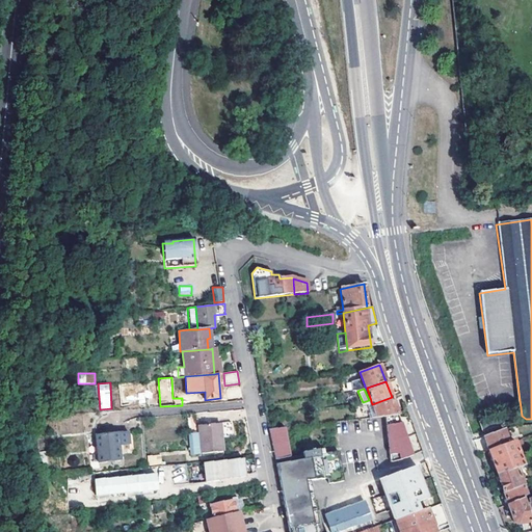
[(376,416),(398,416),(392,397),(372,404),(376,416)]
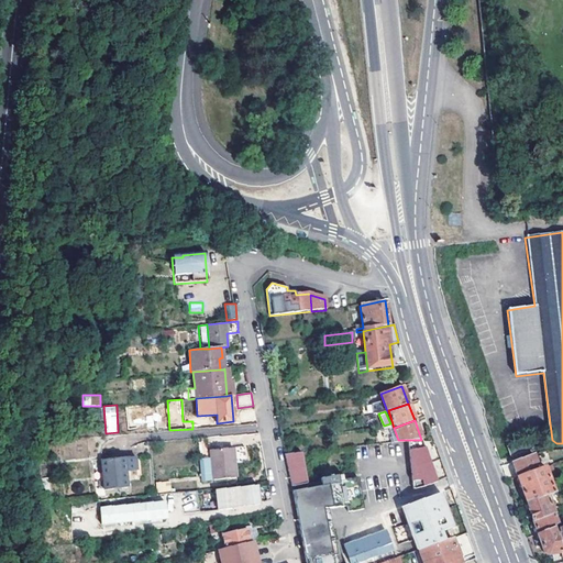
[(507,446),(510,456),(532,448),(529,438),(507,446)]
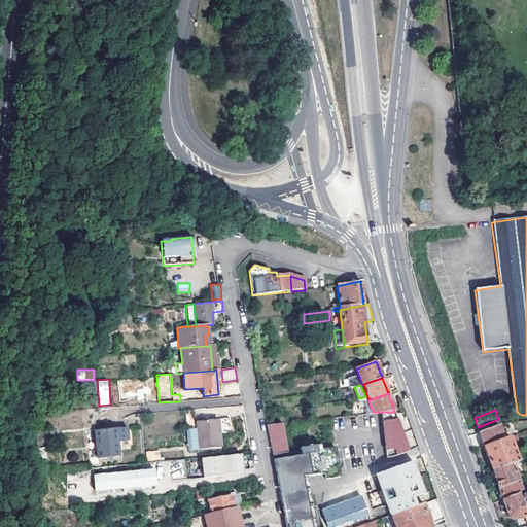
[(188,428),(190,448),(223,444),(221,430),(232,429),(230,415),(197,419),(198,427),(188,428)]
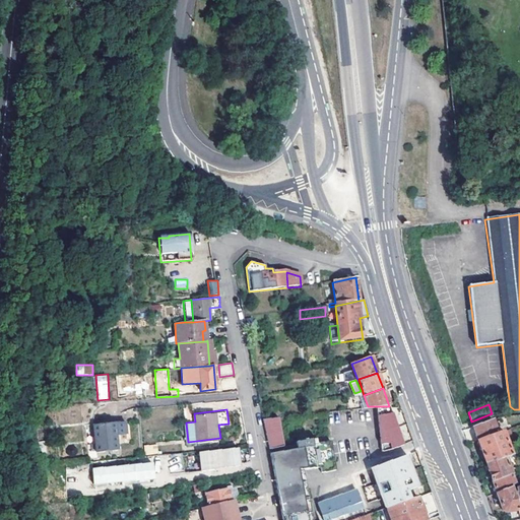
[(378,411),(380,439),(381,451),(392,450),(403,445),(390,409),(378,411)]
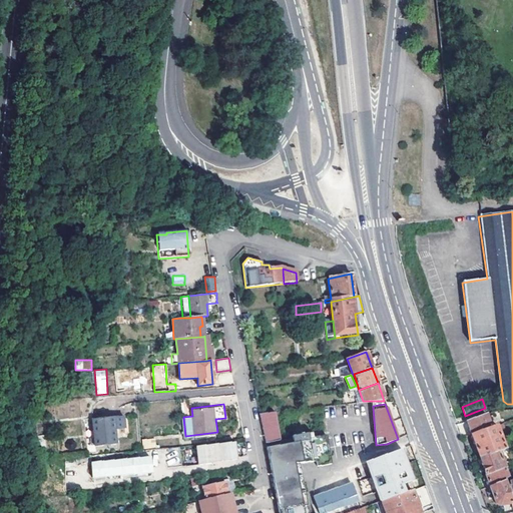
[(261,413),(264,442),(281,441),(278,411),(261,413)]
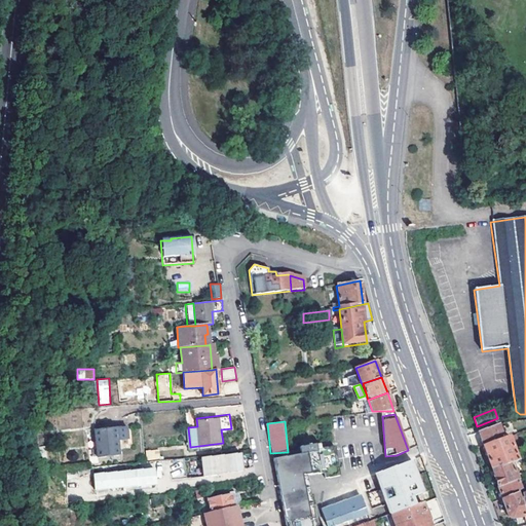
[(98,425),(99,453),(121,452),(121,437),(129,437),(129,423),(98,425)]
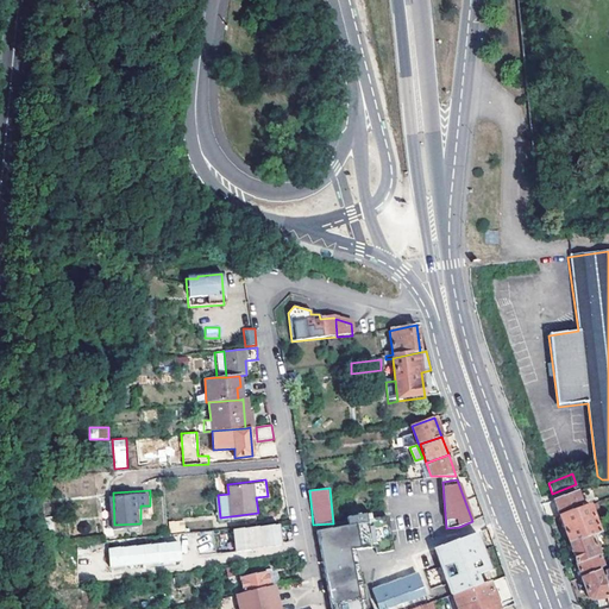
[(576,493),(553,501),(558,515),(582,508),(576,493)]
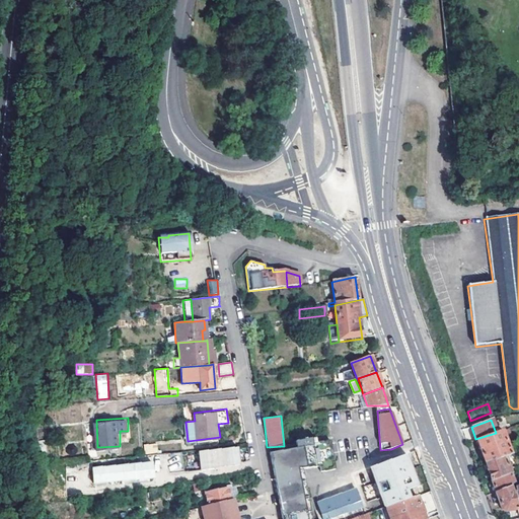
[(496,433),(475,439),(474,440),(478,451),(479,450),(485,463),(504,457),(510,455),(501,431),(496,433)]
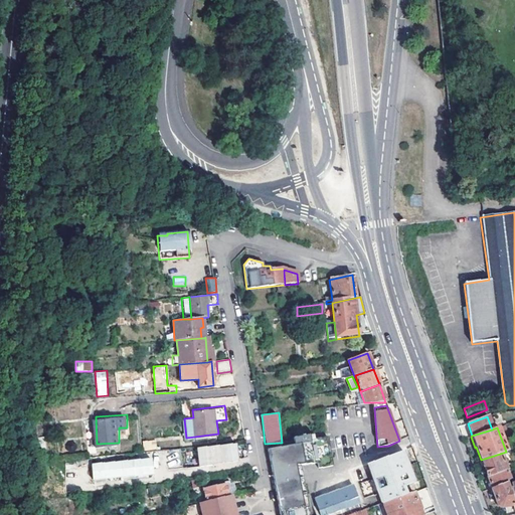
[(143,441),(144,450),(156,449),(156,440),(143,441)]
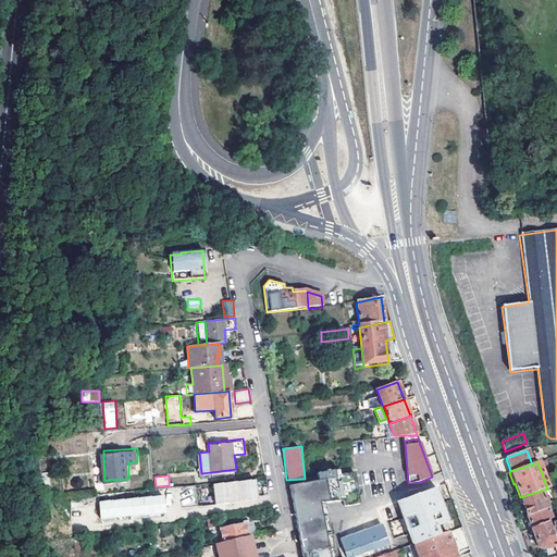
[(288,486),(301,556),(327,556),(321,505),(339,502),(336,480),(288,486)]
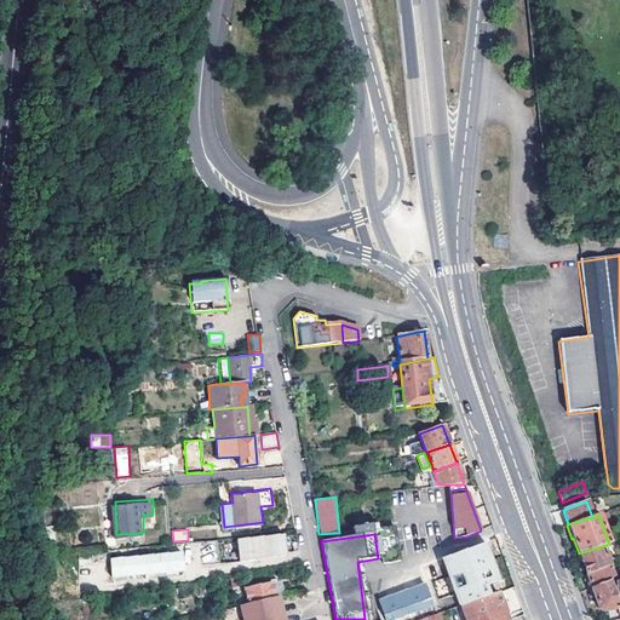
[(282,537),(236,539),(239,562),(252,561),(252,556),(259,555),(259,558),(283,556),(282,537)]
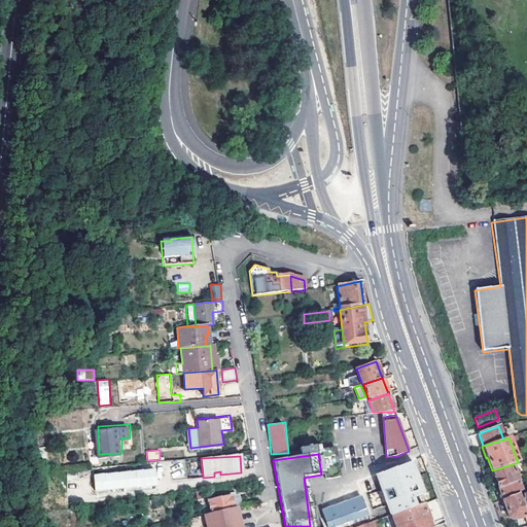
[(183,459),(169,460),(170,479),(184,479),(183,459)]
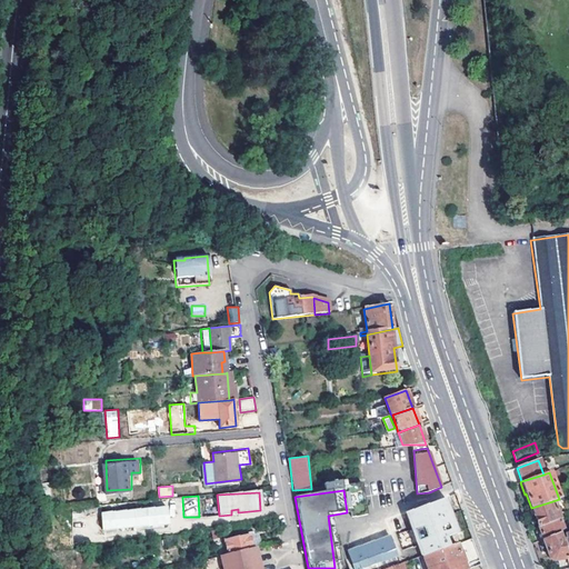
[(407,512),(422,556),(423,556),(448,547),(445,538),(458,532),(446,499),(407,512)]
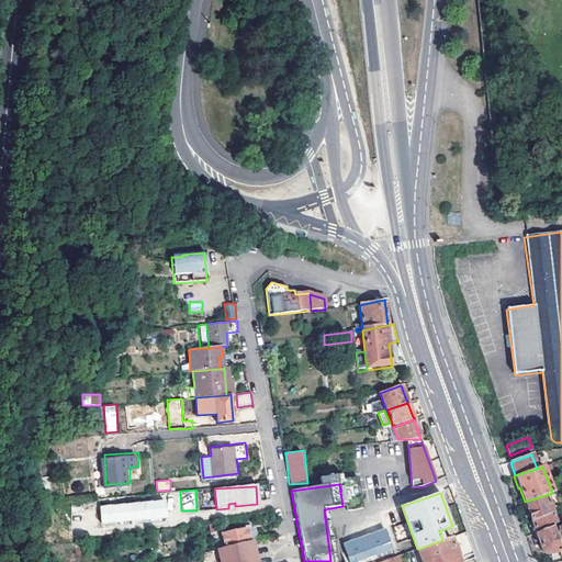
[(546,495),(525,502),(531,520),(552,513),(546,495)]
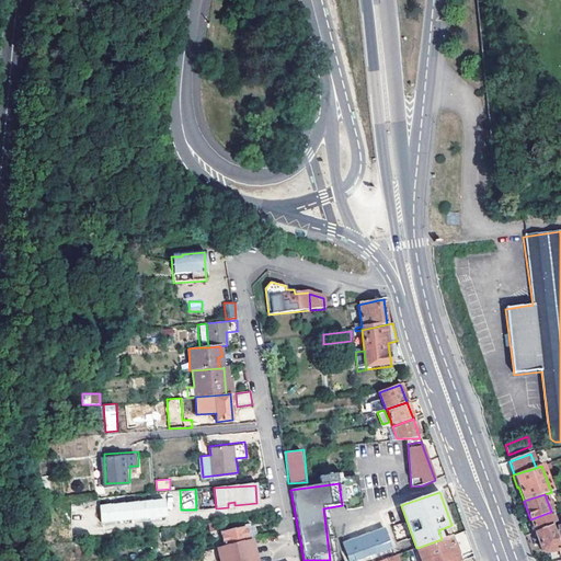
[(167,497),(152,499),(155,515),(168,514),(167,497)]
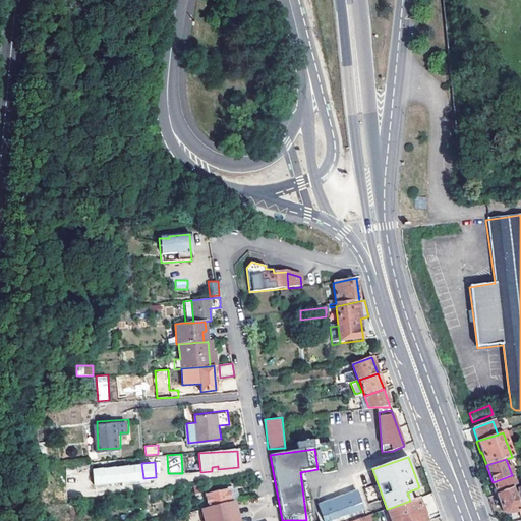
[(141,463),(94,467),(96,482),(143,478),(141,463)]
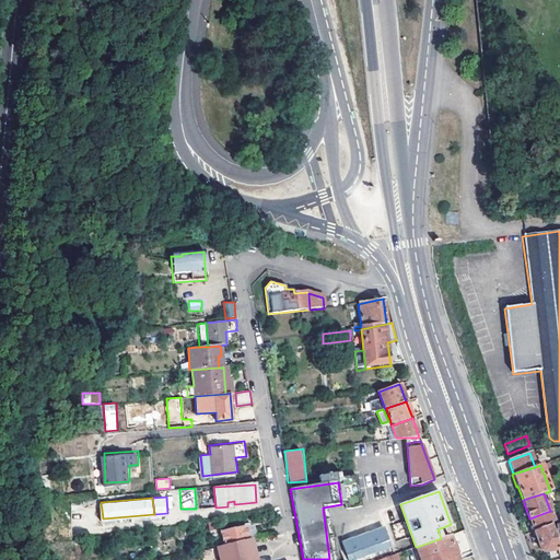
[(550,511),(529,518),(534,532),(549,526),(555,524),(550,511)]
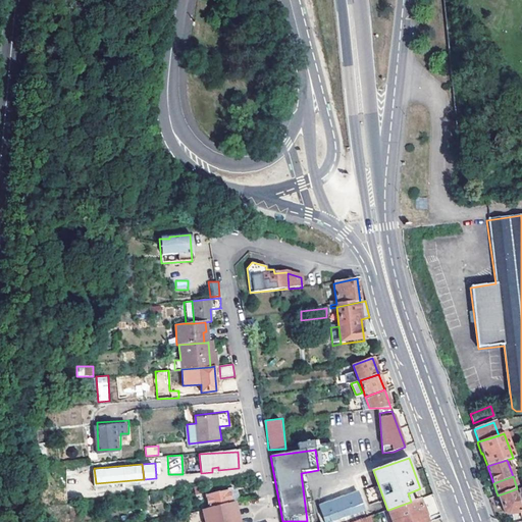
[(208,507),(209,509),(231,503),(229,494),(235,493),(232,487),(227,488),(226,487),(205,493),(207,503),(198,506),(199,510),(208,507)]
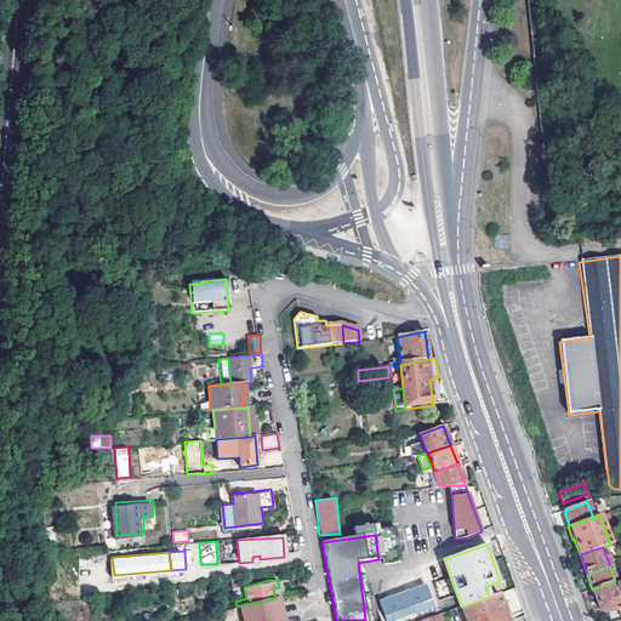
[(380,599),(387,620),(420,620),(425,620),(437,615),(425,584),(380,599)]
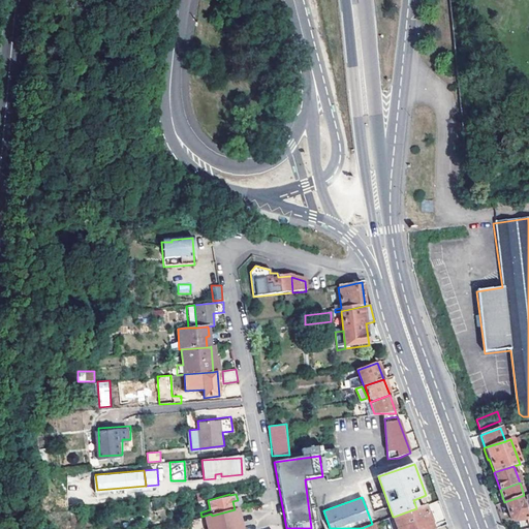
[(515,521),(527,519),(524,505),(522,505),(519,497),(504,502),(510,520),(515,521)]
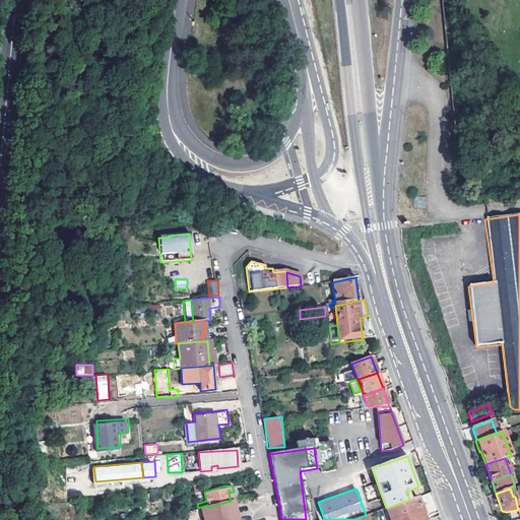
[(431,492),(409,500),(387,508),(390,519),(426,519),(425,517),(438,512),(431,492)]
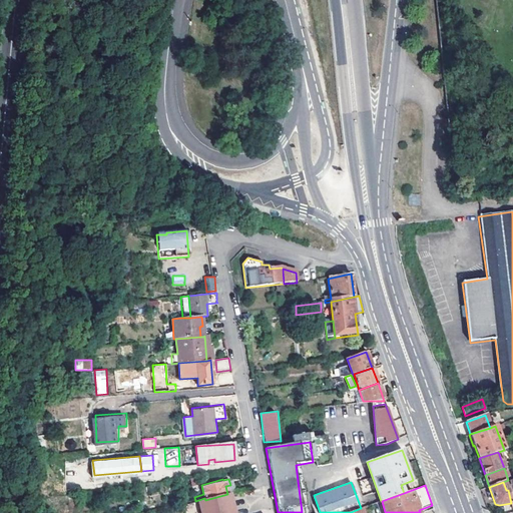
[(205,500),(198,501),(200,512),(234,512),(231,500),(230,500),(229,499),(228,494),(227,494),(205,500)]
